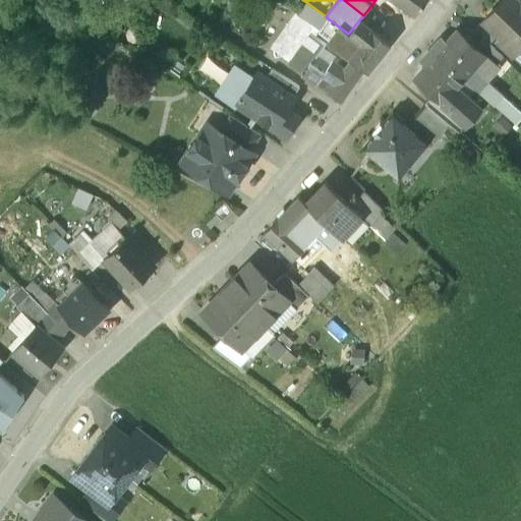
[(393,0),(415,15),(425,0),(393,0)]
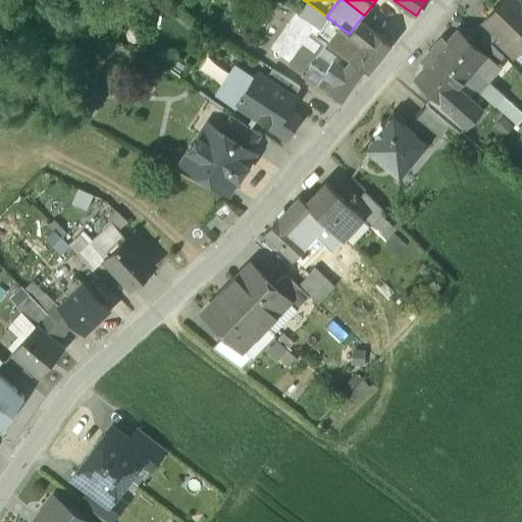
[(521,3),(518,0),(505,0),(484,20),(515,52),(521,44),(521,3)]
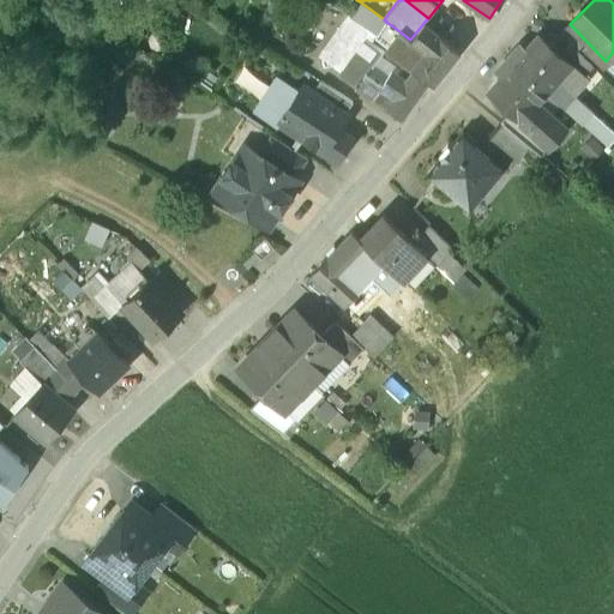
[(384,19),(361,2),(351,17),(371,30),(377,35),(386,22),(384,19)]
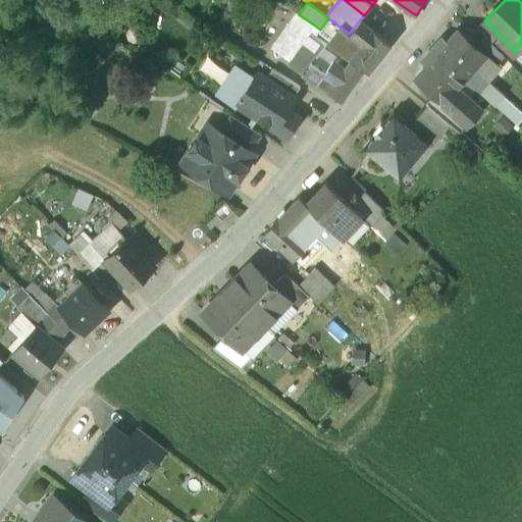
[(271,47),(292,60),(315,25),(299,14),(296,12),(271,47)]
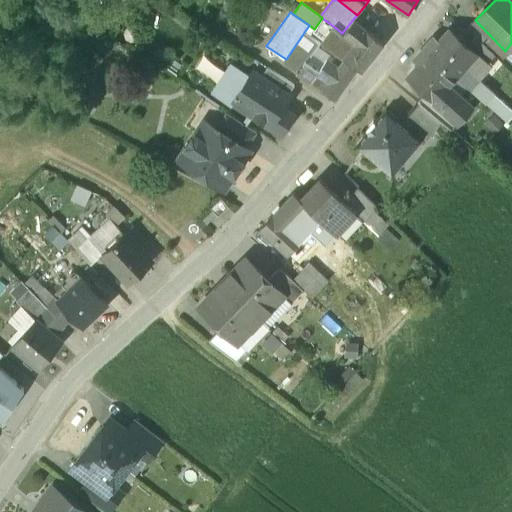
[(314,29),(326,38),(323,41),(328,45),(331,40),(326,36),(333,26),(322,18),(314,29)]
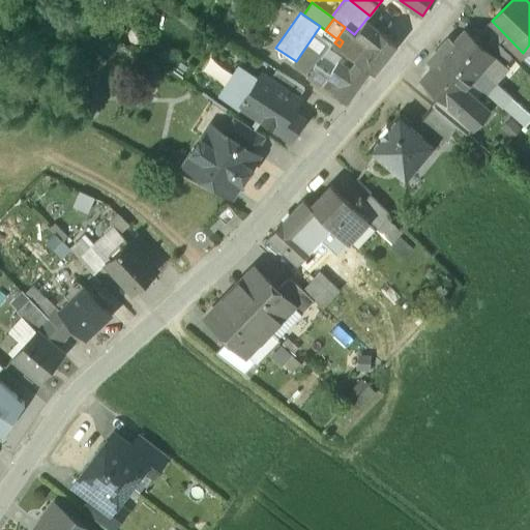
[(366,19),(354,34),(366,45),(355,59),(370,69),(374,72),(398,43),(366,19)]
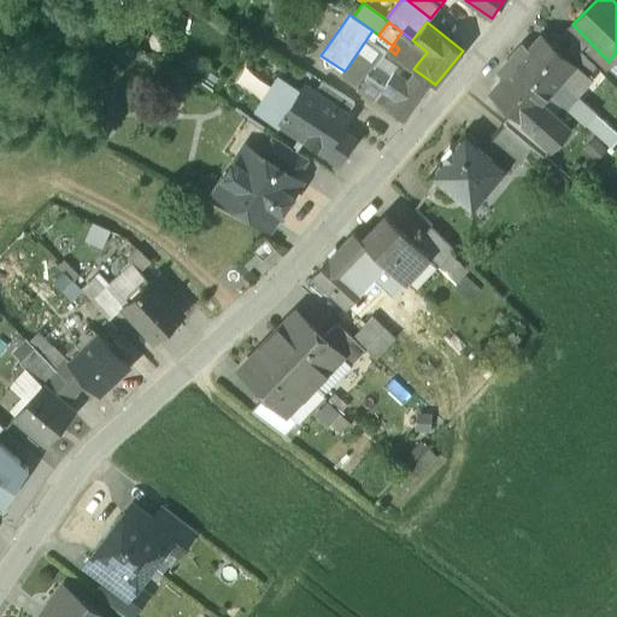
[(407,81),(393,71),(385,84),(369,74),(389,50),(393,46),(378,35),(372,30),(345,71),(341,76),(404,118),(430,81),(413,69),(407,63),(404,68),(412,74),(407,81)]
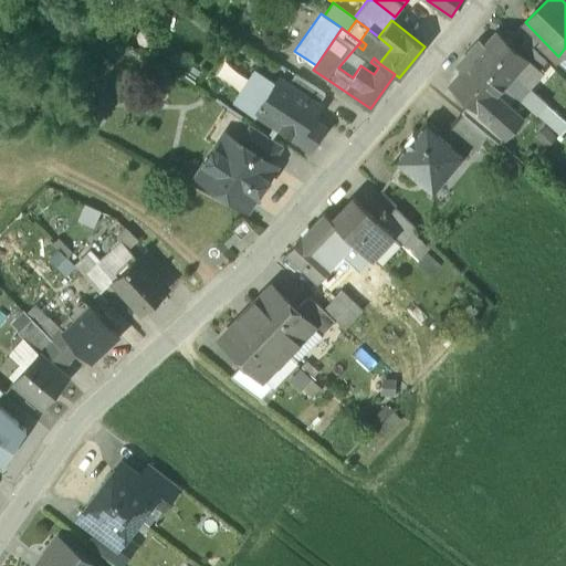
[(378,37),(368,29),(360,40),(366,44),(363,50),(368,53),(374,58),(379,63),(391,48),(378,37)]
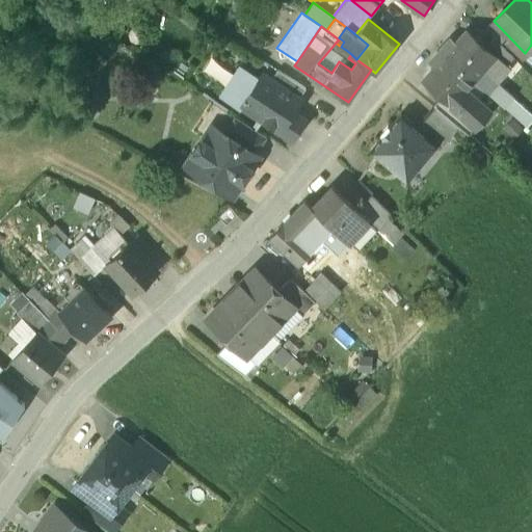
[(470,35),(458,48),(453,43),(443,54),(475,83),(497,59),(484,48),(470,35)]
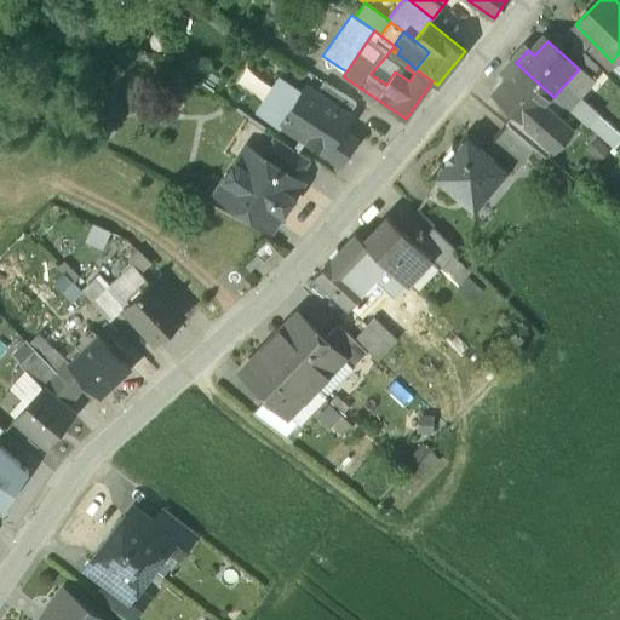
[(575,45),(564,56),(579,69),(554,97),(616,153),(619,148),(619,130),(584,98),(607,74),(575,45)]
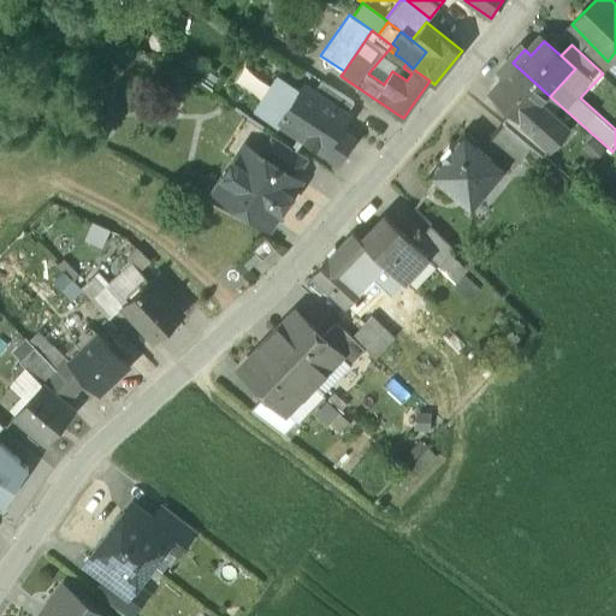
[(401,58),(392,71),(407,81),(412,73),(403,67),(407,63),(401,58)]
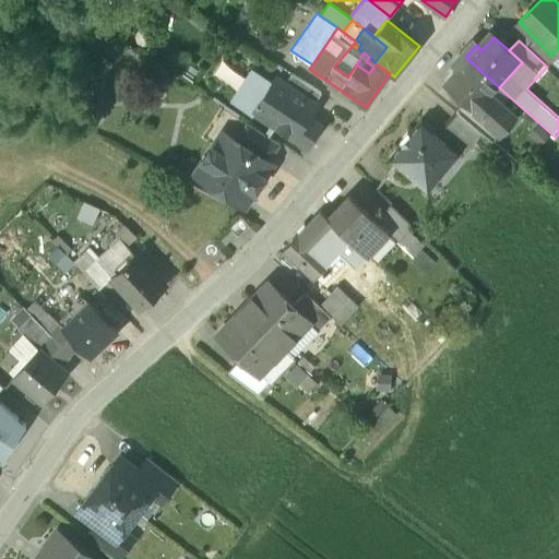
[(499,87),(465,57),(454,69),(460,74),(448,87),(466,105),(475,113),(489,98),(499,87)]
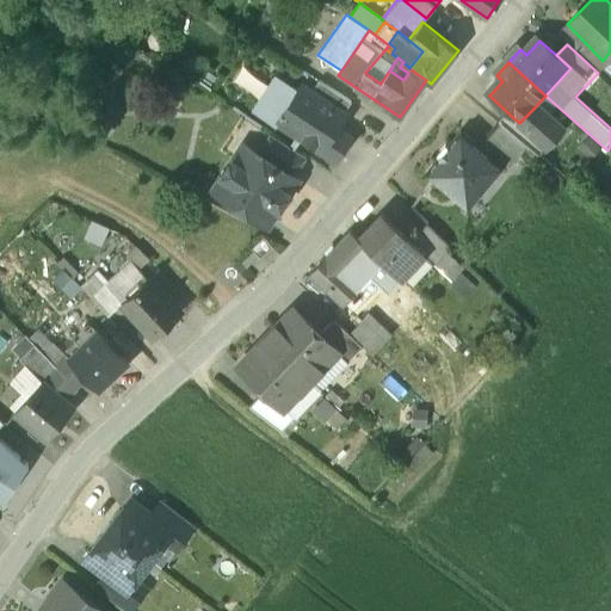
[(275,79),(257,106),(287,127),(290,122),(283,116),(297,94),(275,79)]
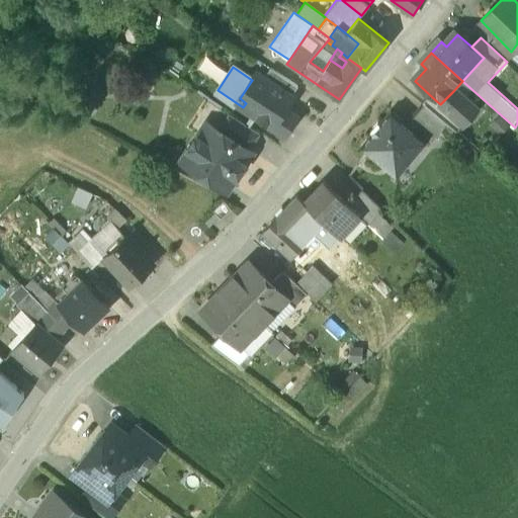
[(297,86),(270,68),(264,78),(291,96),(297,86)]
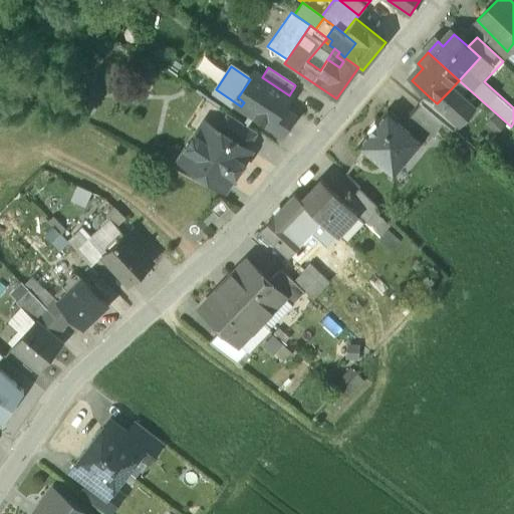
[(262,77),(255,72),(250,79),(238,97),(244,102),(258,111),(255,116),(282,135),(294,115),(282,107),(290,95),(289,95),(262,77)]
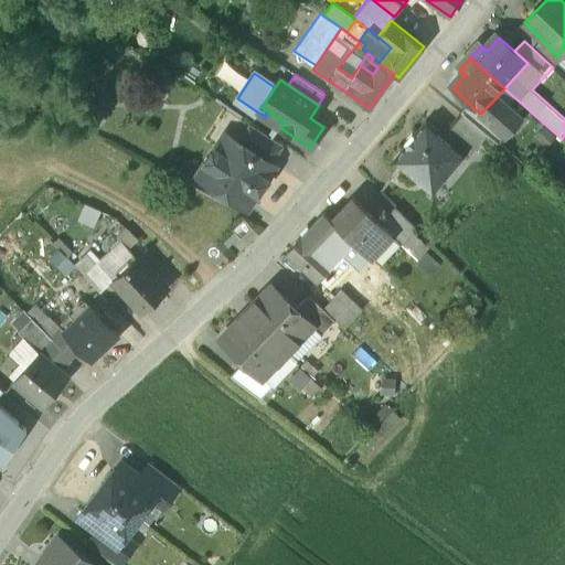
[(92,125),(106,125),(107,82),(93,82),(92,125)]
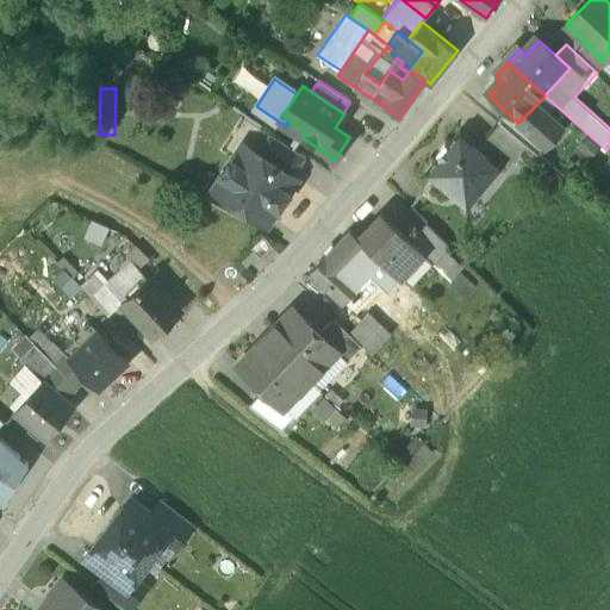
[(560,130),(534,107),(518,123),(547,147),(560,130)]
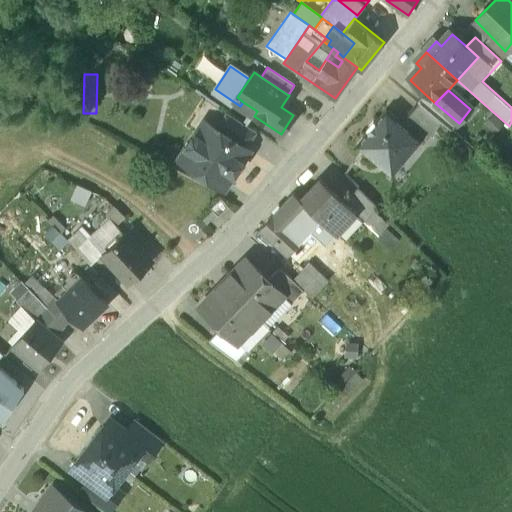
[(459,123),(435,103),(427,96),(421,104),(446,126),(453,132),(460,124),(459,123)]
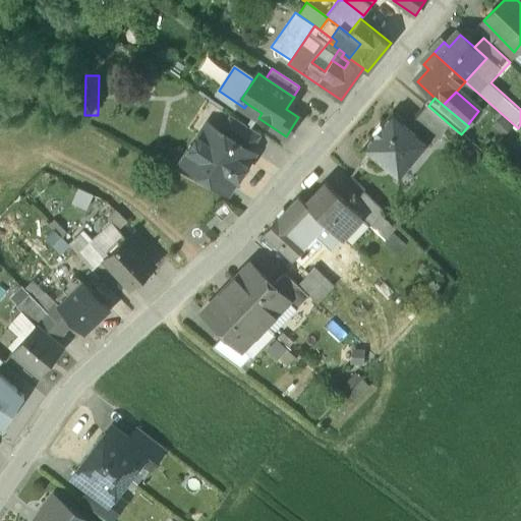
[(454,128),(429,108),(411,129),(430,147),(435,150),(454,128)]
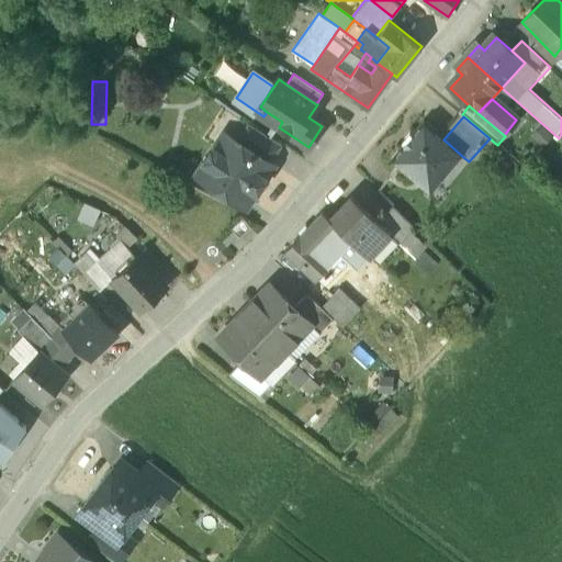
[(282,145),(249,124),(237,142),(270,163),(282,145)]
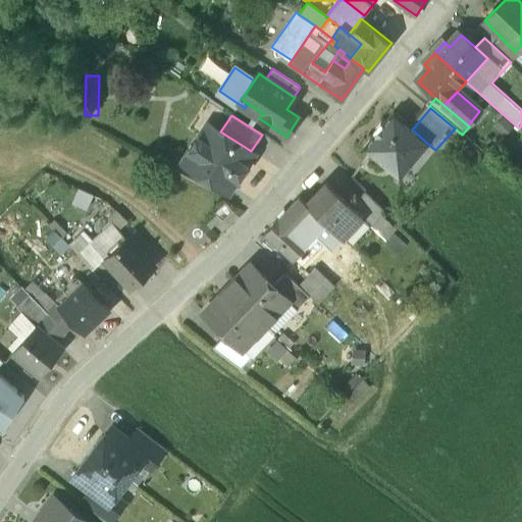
[(398,117),(368,150),(389,168),(396,161),(409,172),(431,147),(412,129),(398,117)]
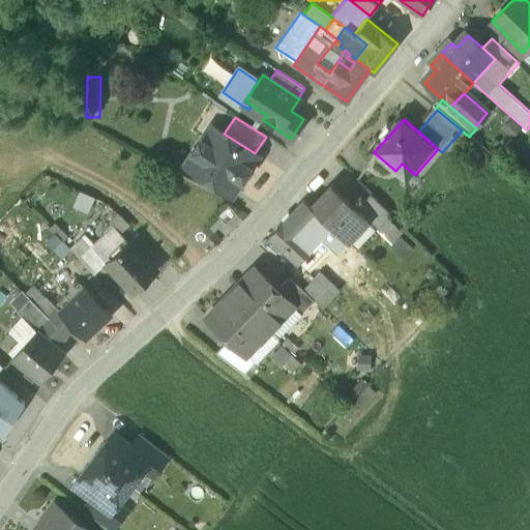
[(217,142),(205,134),(185,165),(209,180),(210,177),(234,193),(258,155),(255,153),(224,134),(224,133),(217,142)]
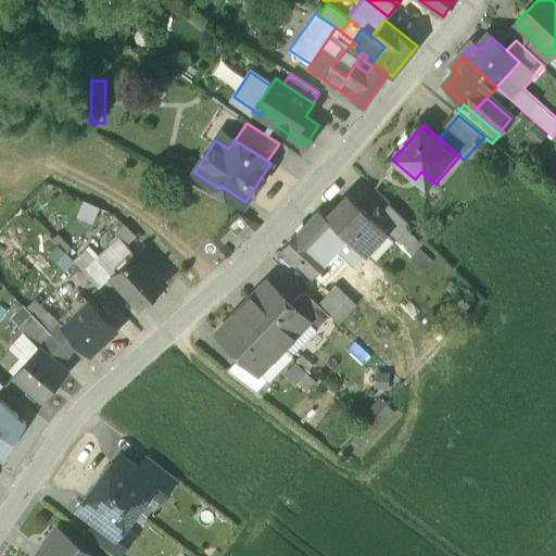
[(350,196),(328,218),(337,227),(367,255),(389,232),(376,220),(350,196)]
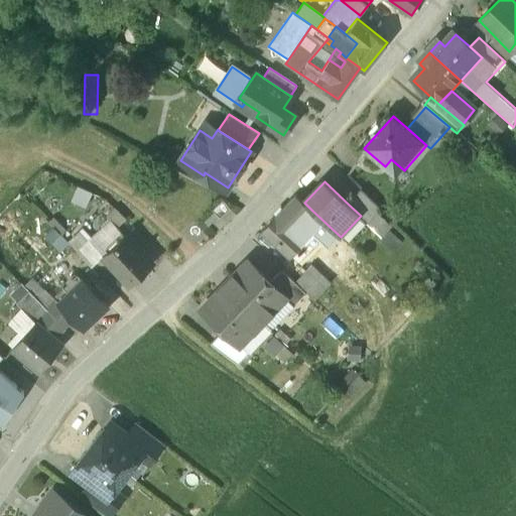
[(362,190),(349,205),(361,216),(370,224),(383,211),(362,190)]
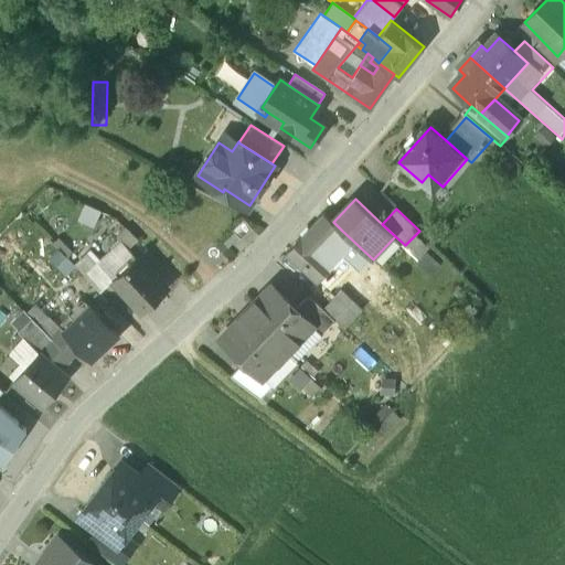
[(327,216),(289,253),(318,283),(334,267),(320,253),(329,244),(342,231),(333,222),(327,216)]
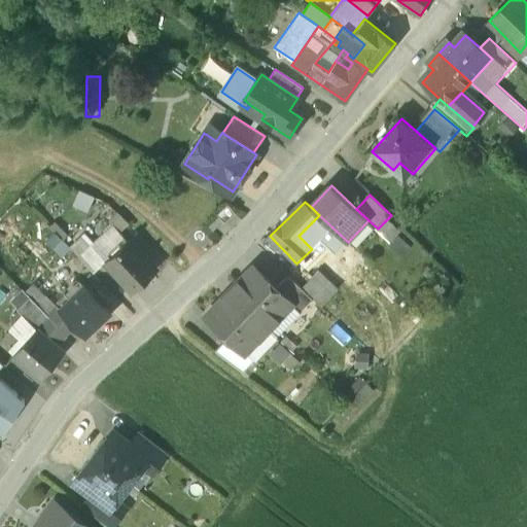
[(217,214),(224,223),(236,213),(227,205),(217,214)]
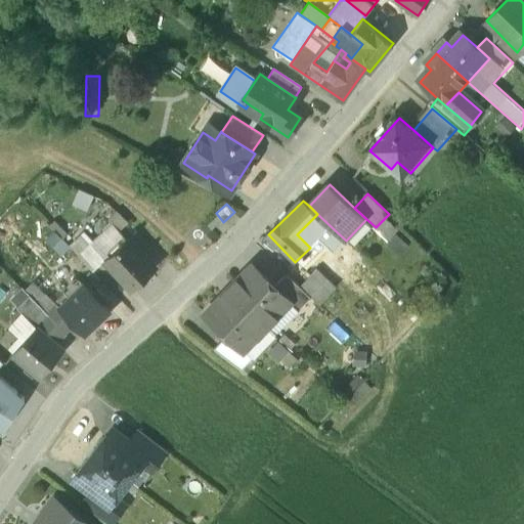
[(104,279),(115,270),(103,259),(126,237),(129,241),(140,229),(124,212),(80,253),(104,279)]
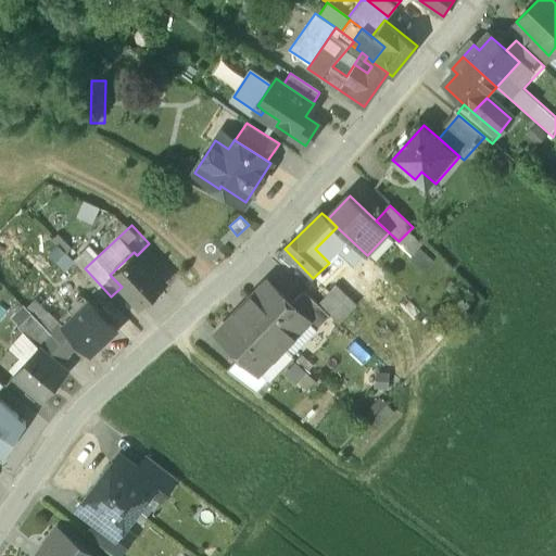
[(337,227),(324,240),(355,268),(362,261),(369,268),(375,263),(367,255),(337,227)]
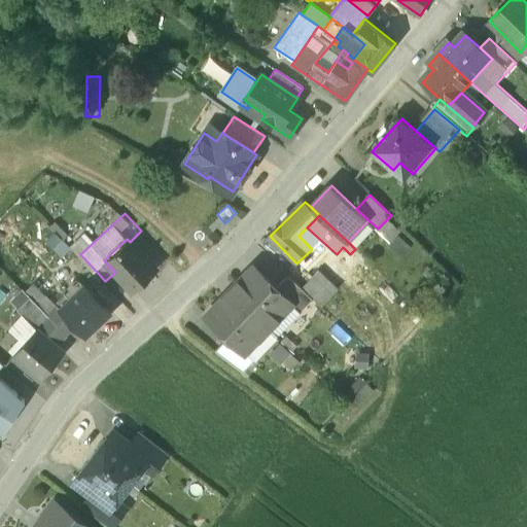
[(66,257),(75,245),(55,230),(45,242),(66,257)]
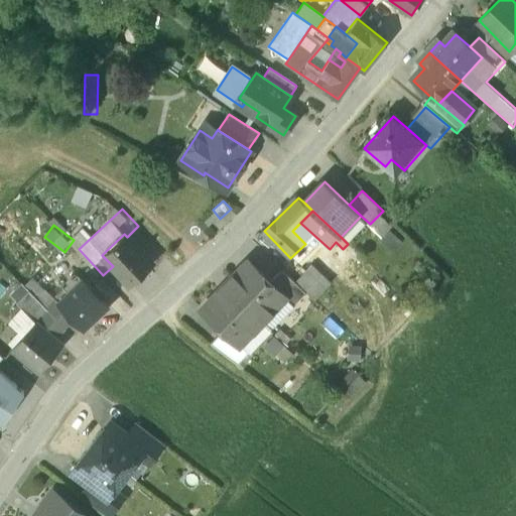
[(124,234),(102,255),(113,266),(130,285),(152,264),(127,237),(124,234)]
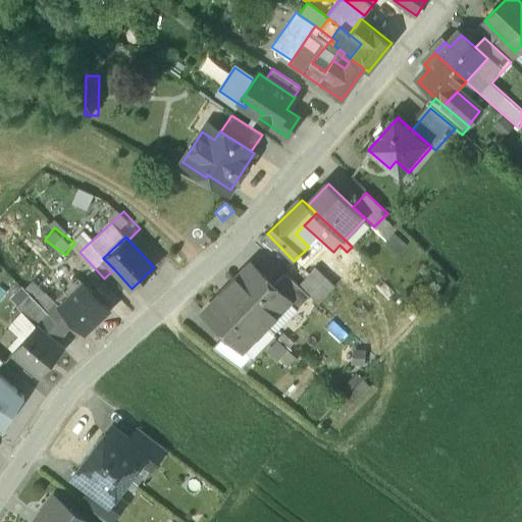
[(275,286),(253,265),(229,290),(269,326),(290,304),(292,302),(275,286)]
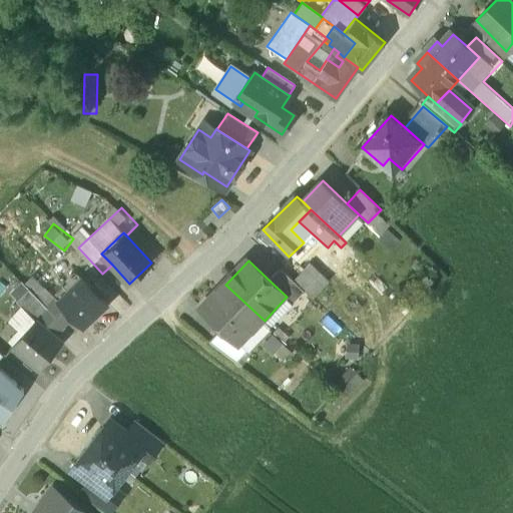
[(63,285),(48,270),(49,270),(48,269),(47,270),(43,265),(24,283),(44,305),(53,296),(58,301),(69,291),(63,285)]
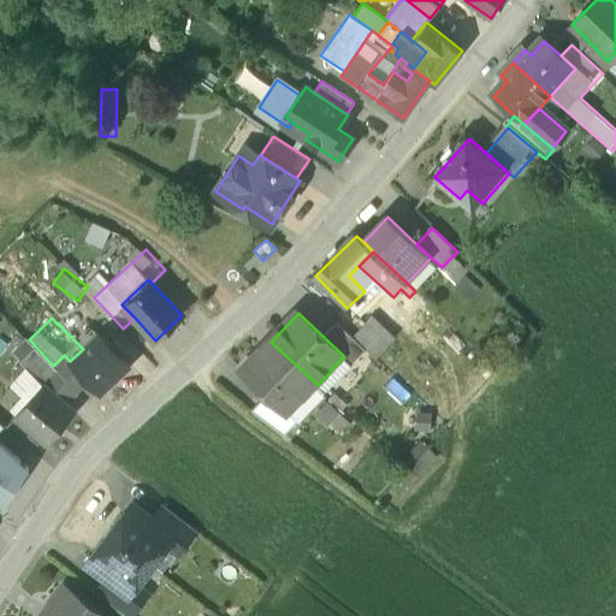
[(397,341),(373,318),(355,337),(380,359),(397,341)]
